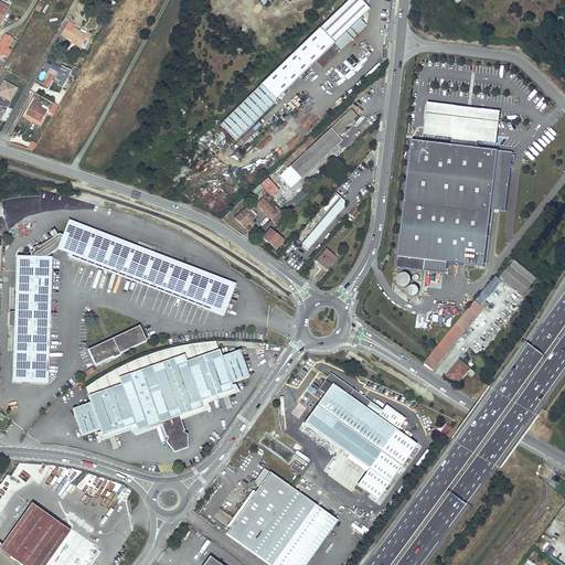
[(342,0),(213,129),(228,146),(274,99),(273,98),(332,40),(356,16),(366,6),(361,0),(342,0)]
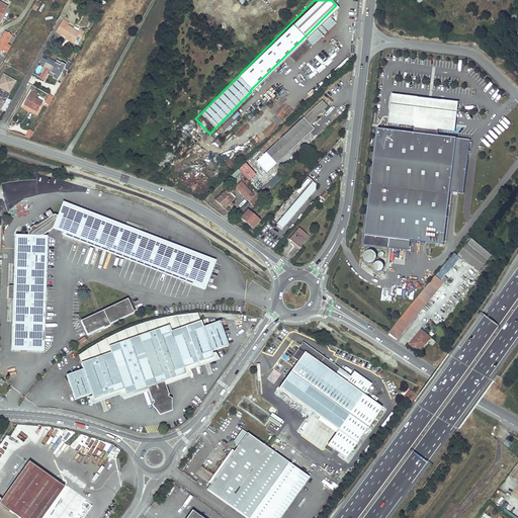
[(30,8),(35,12),(40,4),(35,1),(30,8)]
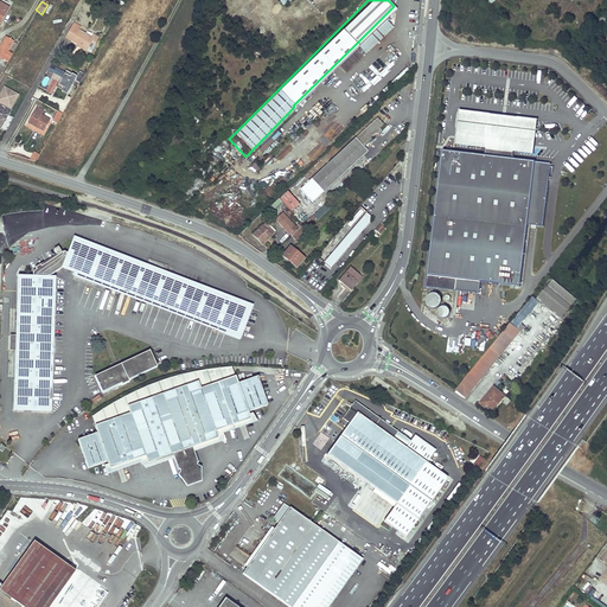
[(391,25),(383,17),(357,43),(364,51),(391,25)]
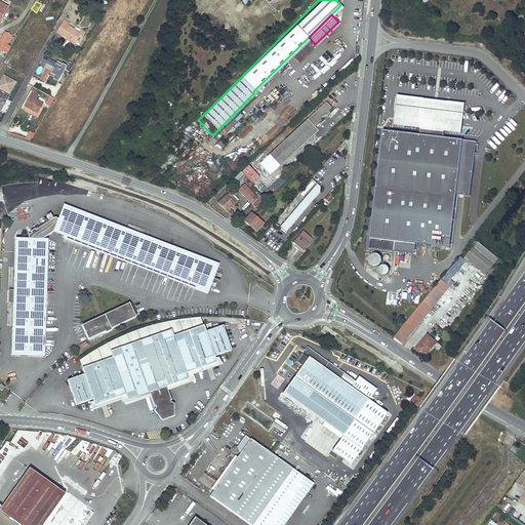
[(74,30),(68,27),(70,24),(65,21),(57,33),(68,39),(75,43),(79,37),(83,39),(86,33),(76,27),(74,30)]
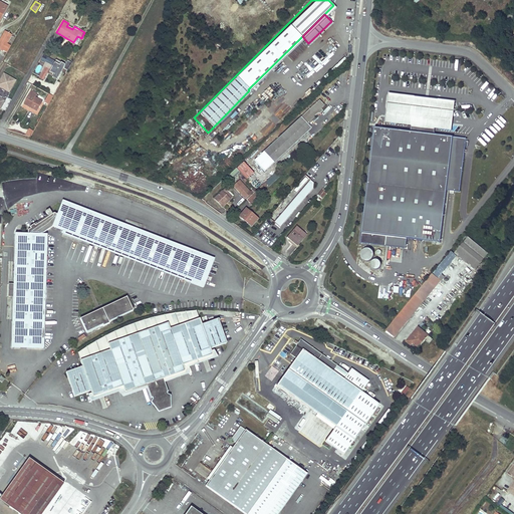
[(6,31),(0,41),(0,48),(3,51),(7,43),(12,35),(6,31)]
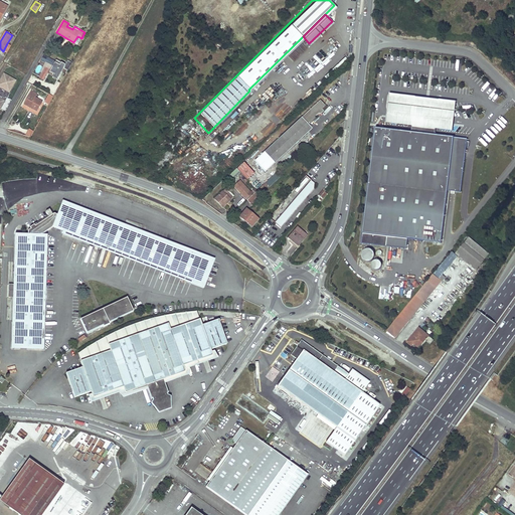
[(7,43),(3,51),(7,53),(11,45),(7,43)]
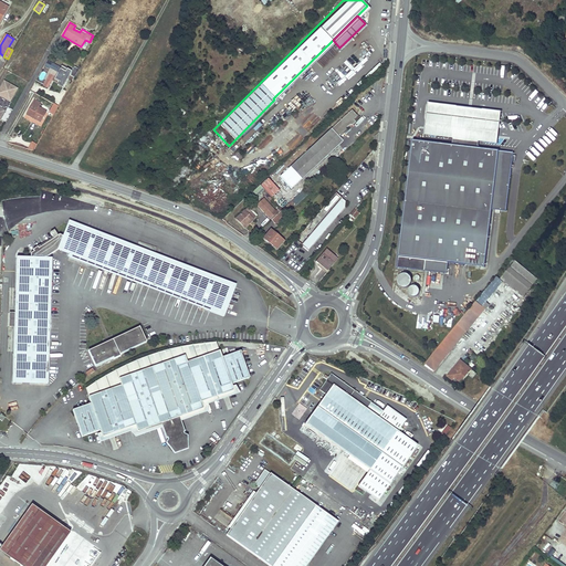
[(48,62),(45,66),(58,74),(60,69),(48,62)]
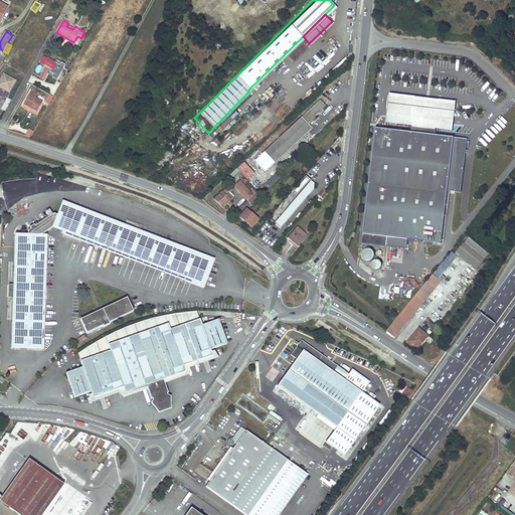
[(44,67),(38,78),(43,80),(49,69),(44,67)]
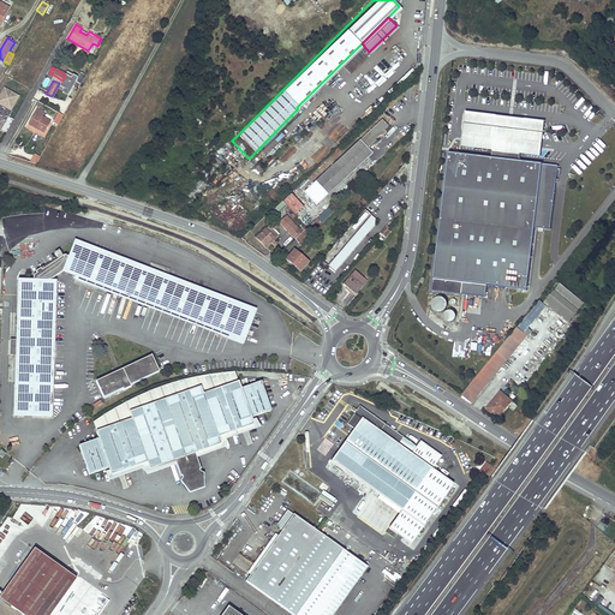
[(73,93),(60,85),(57,90),(64,95),(59,103),(61,105),(60,107),(64,109),(73,93)]
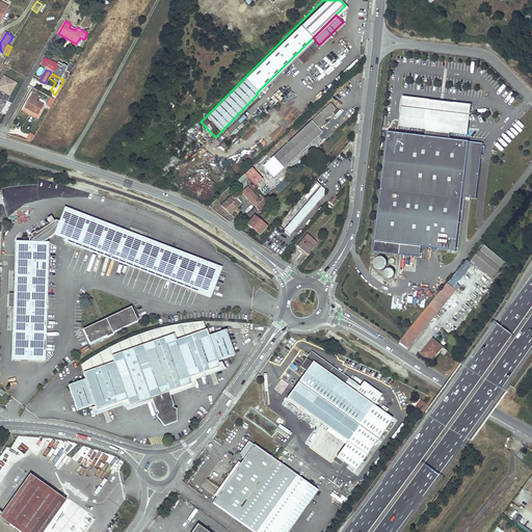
[(16,85),(3,78),(0,83),(0,91),(0,92),(1,92),(0,96),(0,98),(7,102),(9,98),(6,96),(8,92),(10,95),(14,89),(16,85)]
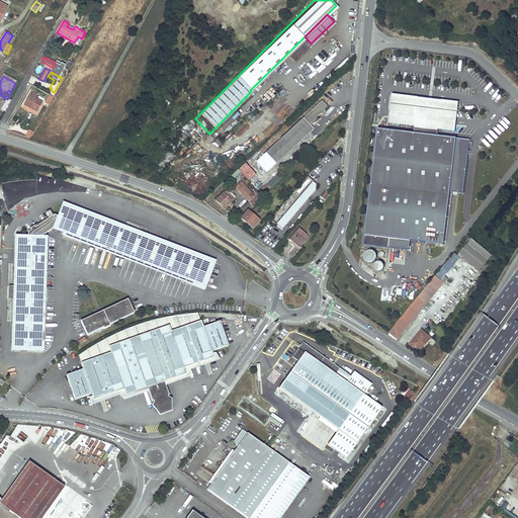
[(37,95),(31,92),(24,105),(37,112),(42,103),(35,98),(37,95)]
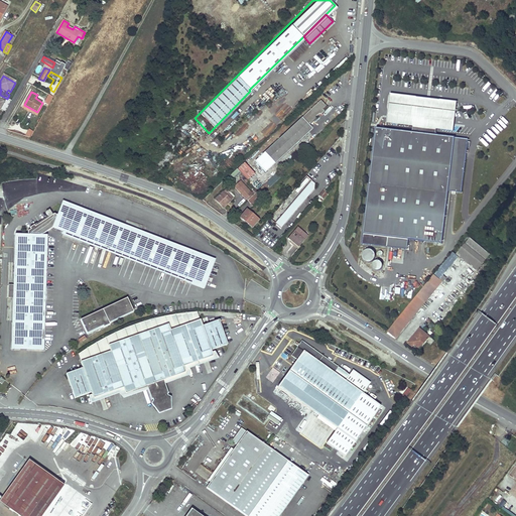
[(412,127),(412,130),(413,128),(434,131),(435,133),(436,130),(453,132),(457,102),(390,94),(386,124),(412,127)]
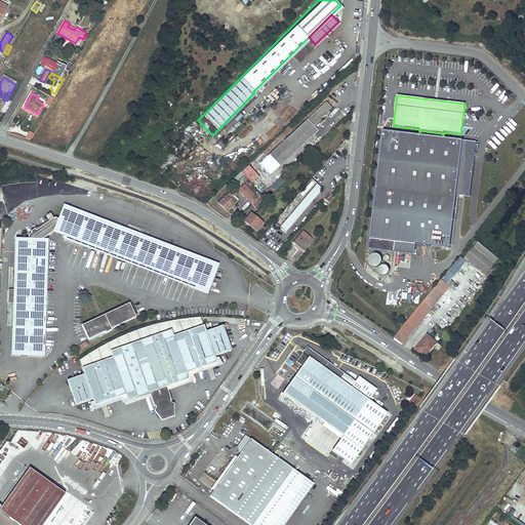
[(328,105),(325,102),(260,163),(271,175),(318,131),(314,127),(321,121),(321,117),(323,117),(323,115),(326,116),(329,113),(327,111),(330,108),(329,106),(329,104),(328,105)]
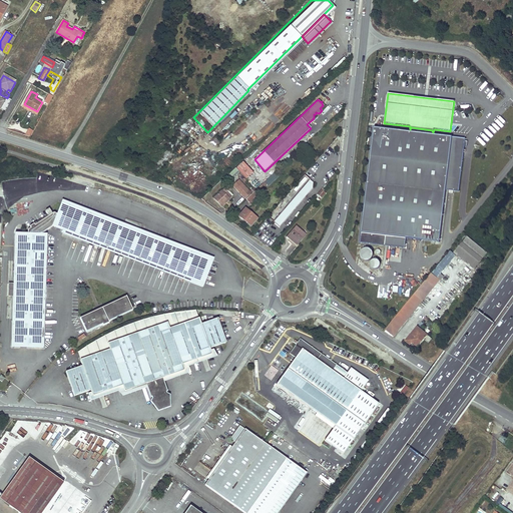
[(286,104),(277,115),(283,120),(292,109),(286,104)]
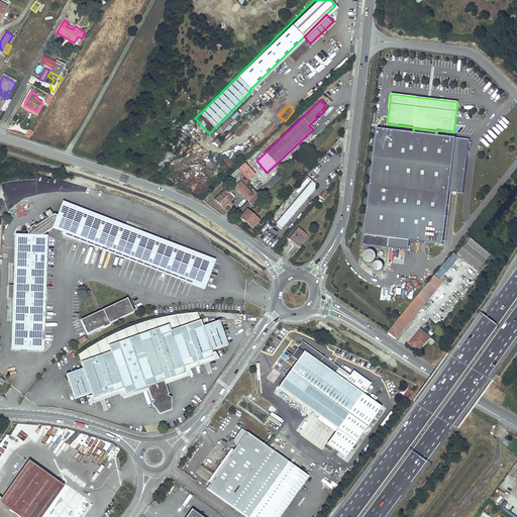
[(266,136),(274,128),(275,129),(277,127),(273,124),(274,123),(271,120),(268,124),(265,121),(257,128),(266,136)]
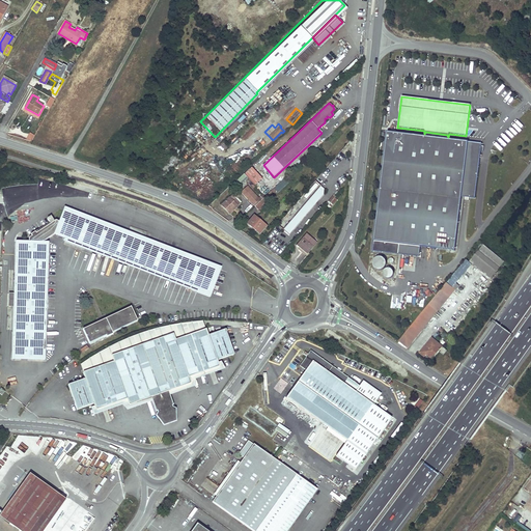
[(387,132),(372,251),(419,257),(420,247),(454,251),(462,197),(475,199),(481,143),(448,139),(448,137),(447,135),(425,132),(424,134),(423,136),(387,132)]
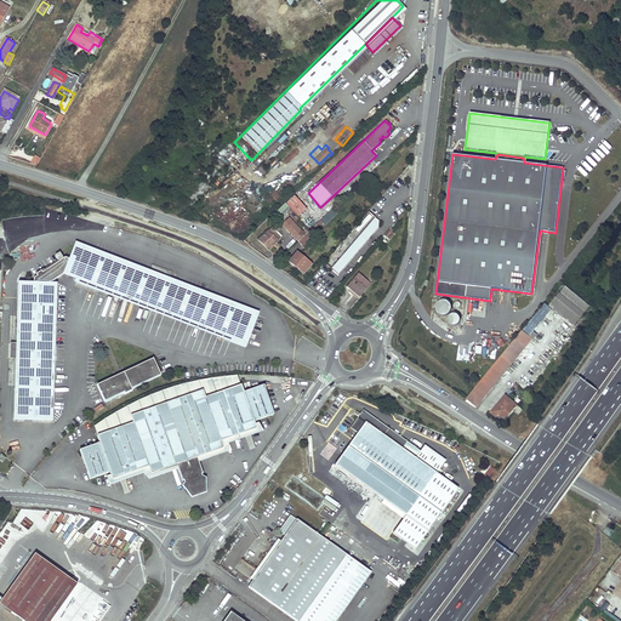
[(334,210),(320,220),(324,224),(337,215),(334,210)]
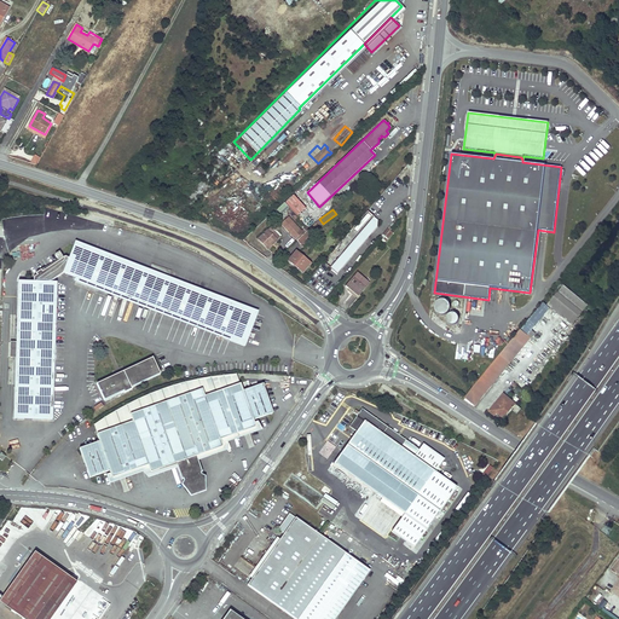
[(323,262),(329,267),(375,214),(369,209),(323,262)]
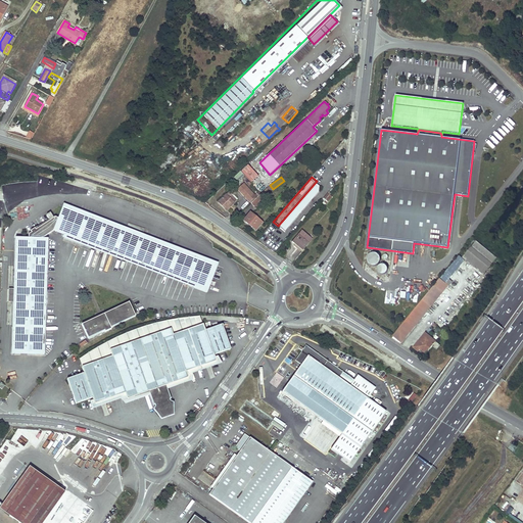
[(317,181),(278,226),(285,232),(322,189),(321,185),(317,181)]
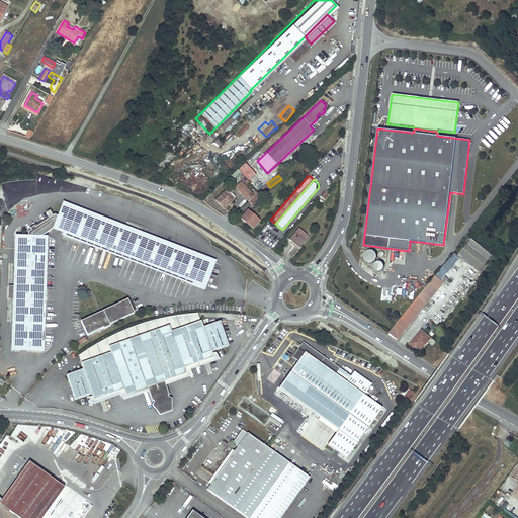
[(254,195),(241,182),(236,187),(248,200),(254,195)]
